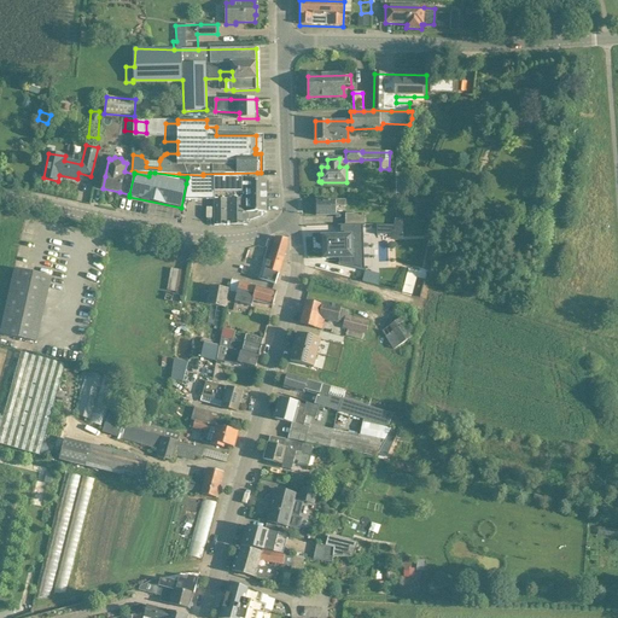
[(192,176),(187,199),(214,199),(214,226),(246,226),(246,223),(249,222),(250,222),(252,222),(254,222),(255,221),(256,221),(257,220),(258,220),(260,220),(261,219),(262,219),(264,217),(264,213),(266,213),(266,211),(266,210),(266,200),(267,200),(267,199),(267,194),(267,193),(266,193),(266,182),(266,180),(261,180),(246,180),(246,176),(214,176),(192,176)]
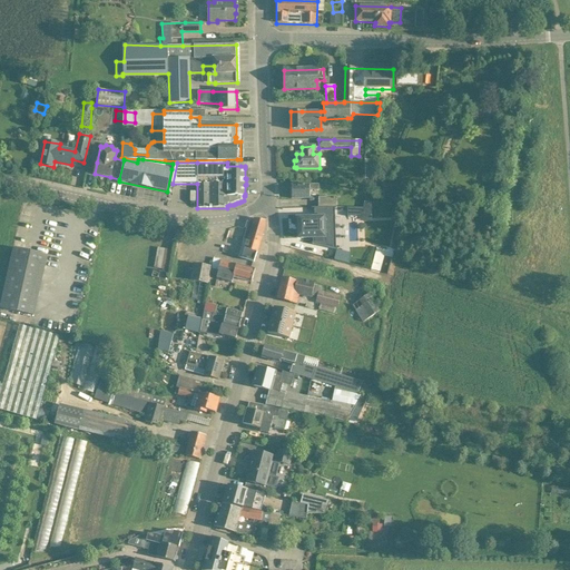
[(381,182),(376,195),(389,198),(393,185),(381,182)]
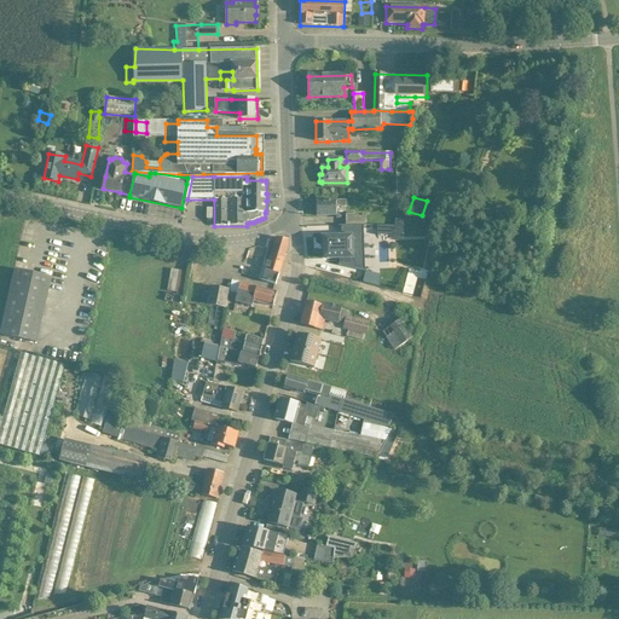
[(317,202),(317,217),(335,215),(335,208),(346,207),(346,201),(317,202)]
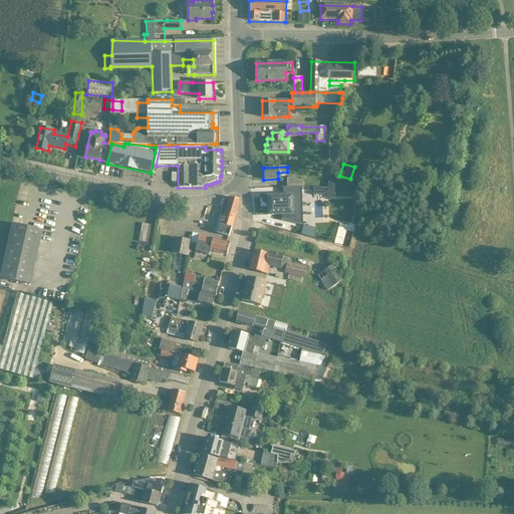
[(287,187),(302,188),(303,179),(287,179),(287,187)]
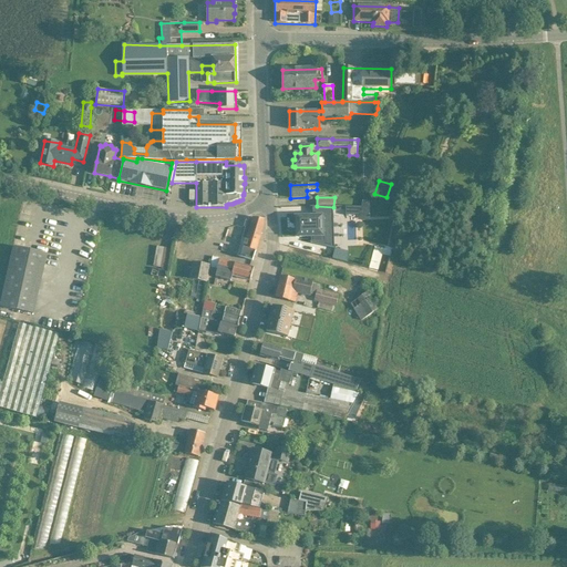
[(312,217),(296,217),(296,237),(311,237),(311,243),(310,241),(310,243),(336,249),(336,248),(334,247),(332,247),(332,245),(329,245),(330,246),(328,246),(327,217),(333,217),(333,208),(334,208),(334,207),(333,207),(317,206),(310,207),(312,207),(312,217)]
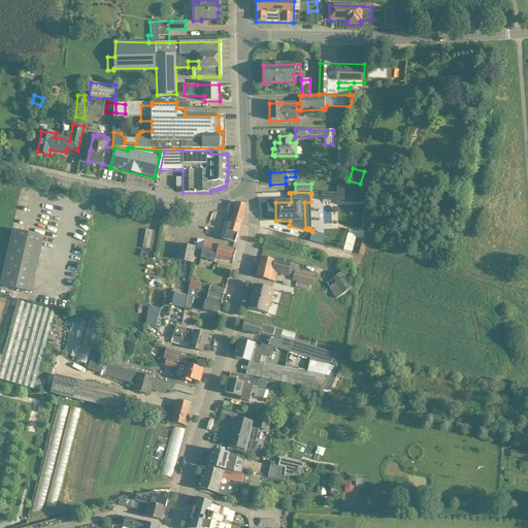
[(322,193),(322,201),(336,200),(336,193),(322,193)]
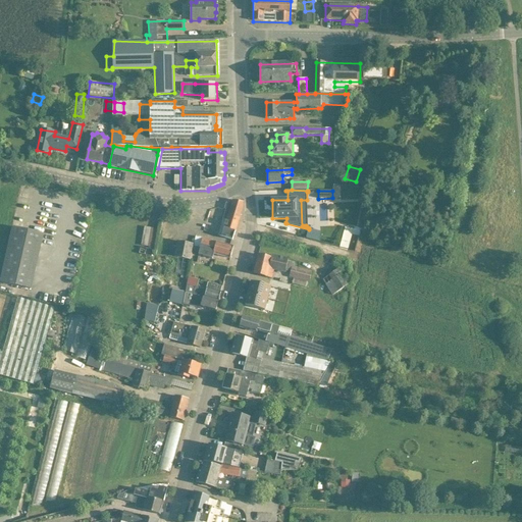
[(218,236),(233,240),(244,202),(232,199),(230,209),(226,208),(218,236)]
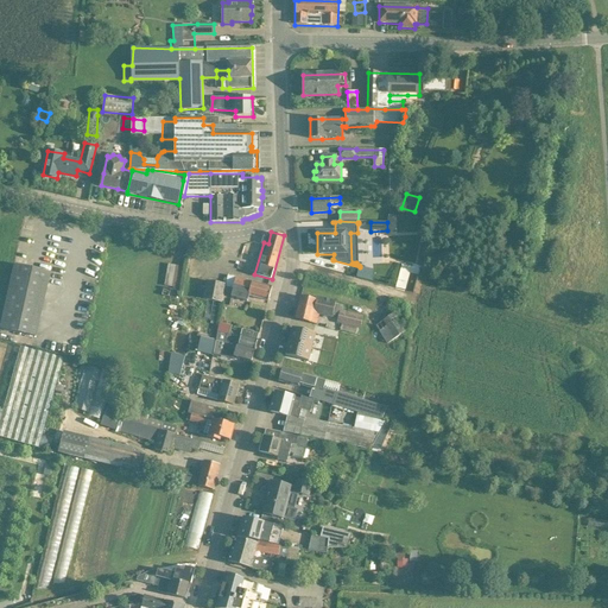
[(208,274),(201,273),(200,285),(216,286),(217,266),(208,265),(208,274)]
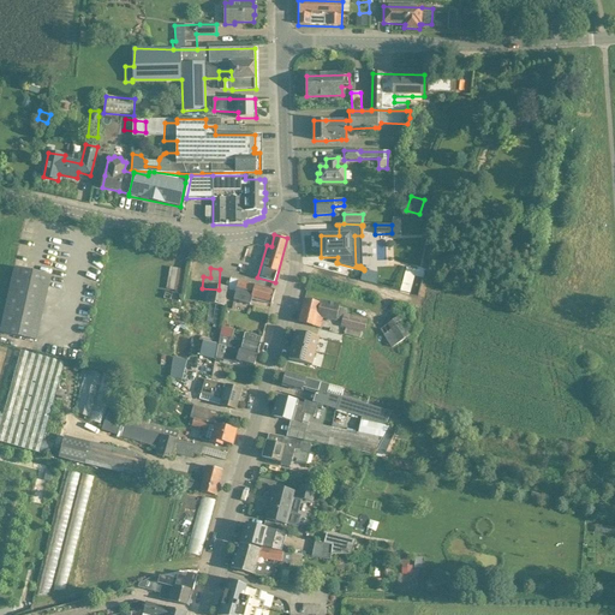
[(51,276),(13,269),(0,333),(39,340),(51,276)]
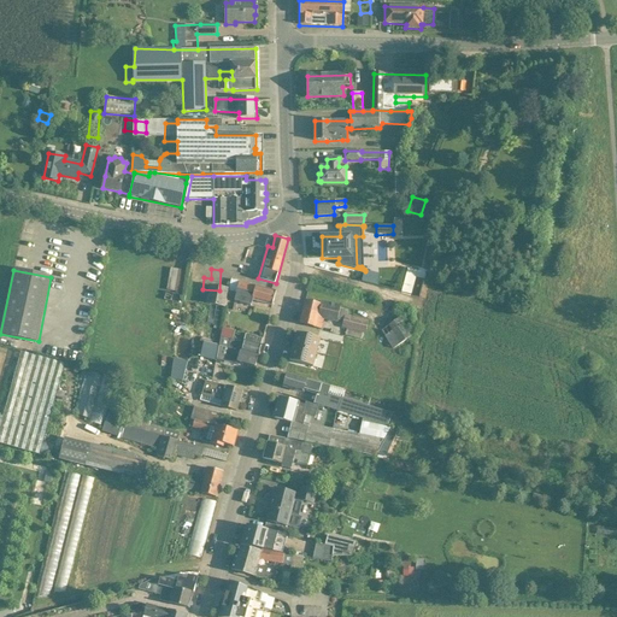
[(272,306),(277,292),(240,281),(234,300),(251,306),(253,300),(272,306)]
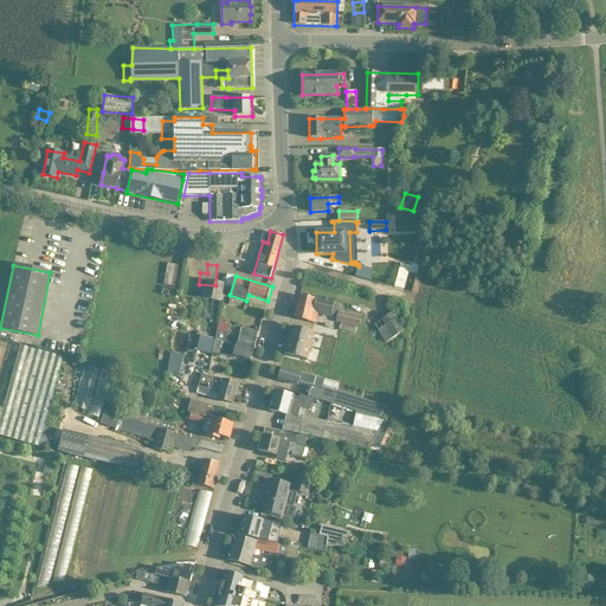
[(330,316),(335,300),(316,295),(315,297),(300,294),(294,316),(318,322),(321,314),(330,316)]
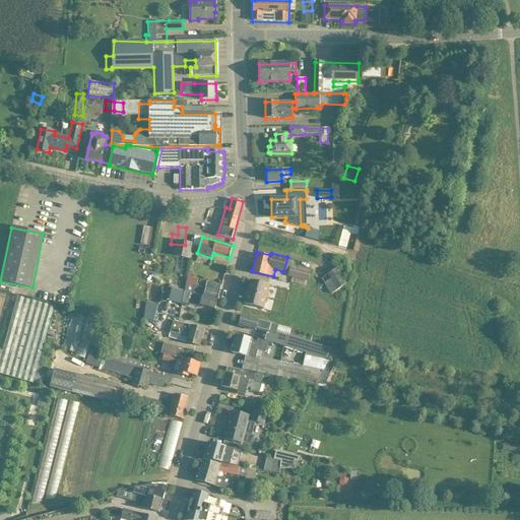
[(322,268),(334,285),(349,274),(337,257),(322,268)]
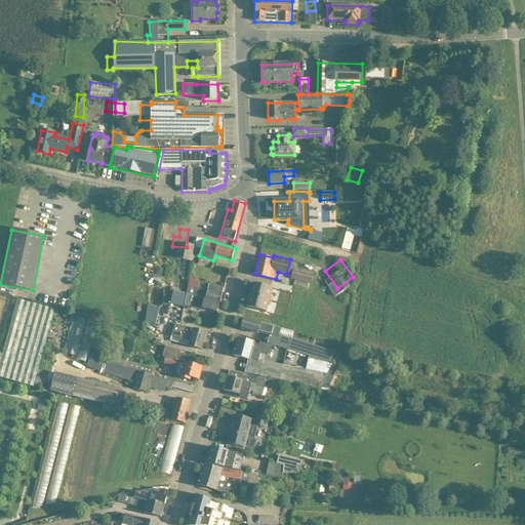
[(294,263),(293,270),(296,271),(295,278),(312,280),(314,265),(294,263)]
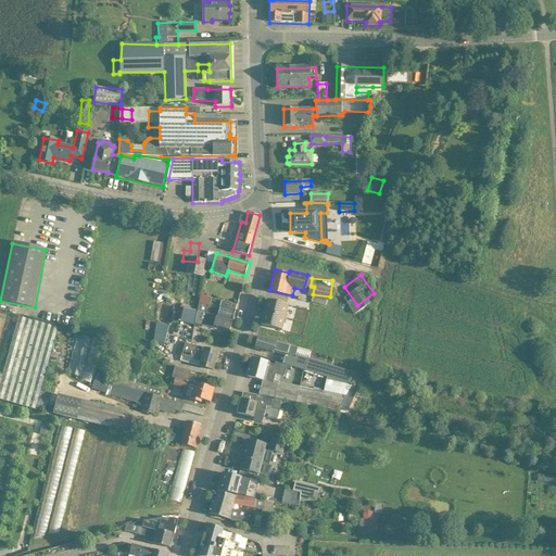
[(184,313),(197,313),(198,299),(185,298),(184,313)]
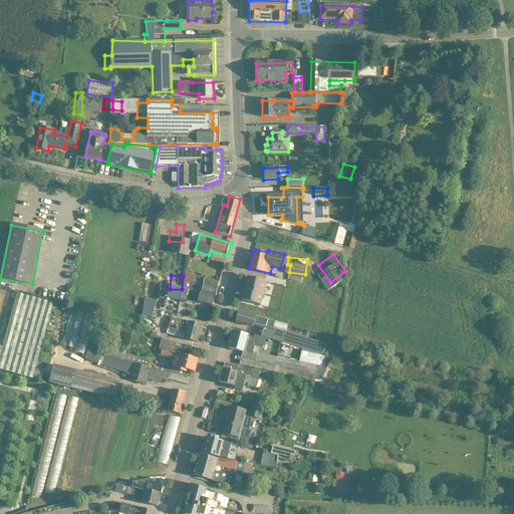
[(247,278),(244,289),(264,294),(267,283),(247,278)]
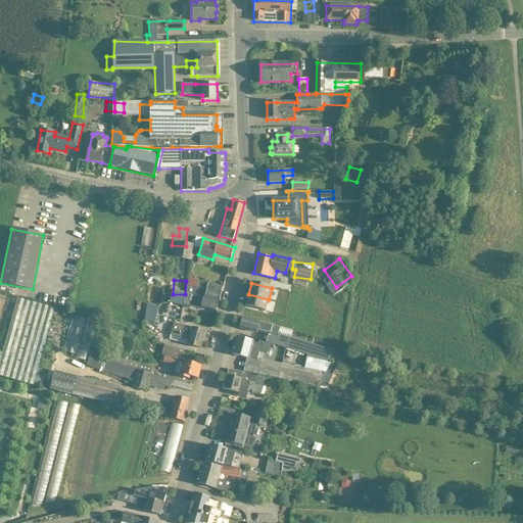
[(206,287),(204,295),(221,300),(223,291),(206,287)]
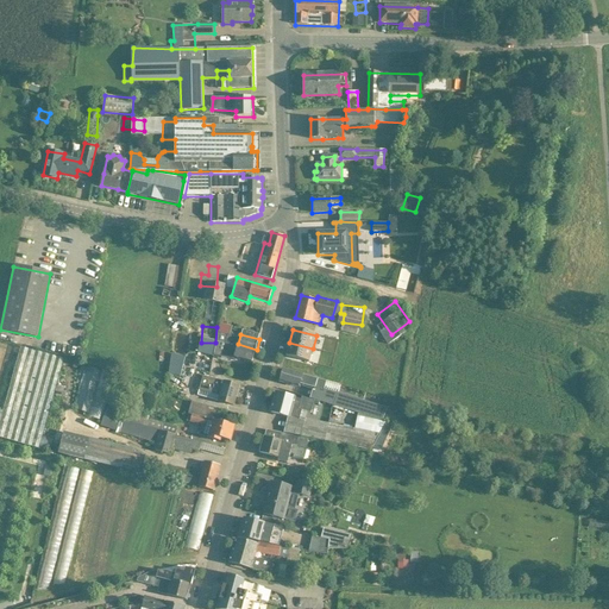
[(174,341),(171,365),(184,366),(187,344),(174,341)]
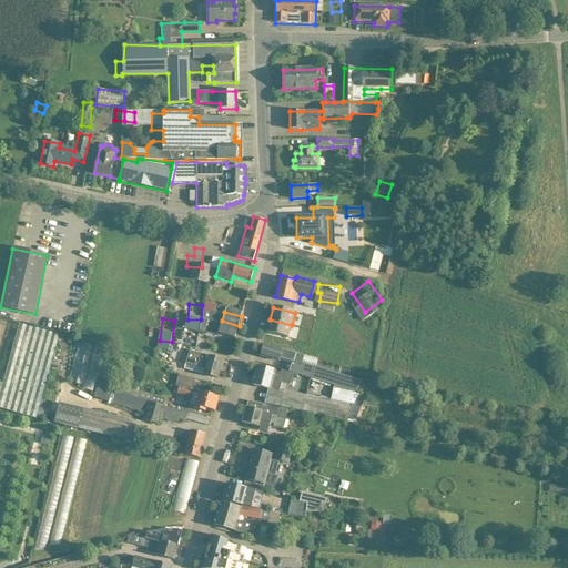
[(270,320),(266,333),(288,338),(292,325),(270,320)]
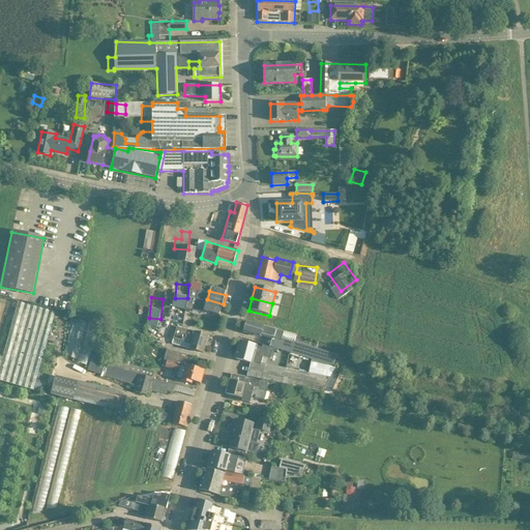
[(204,311),(221,315),(224,304),(207,299),(204,311)]
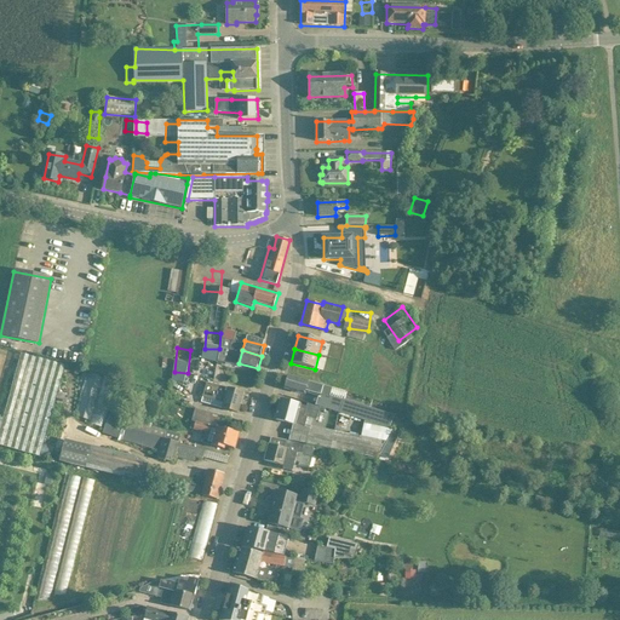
[(64,365),(21,354),(0,425),(0,445),(39,455),(64,365)]
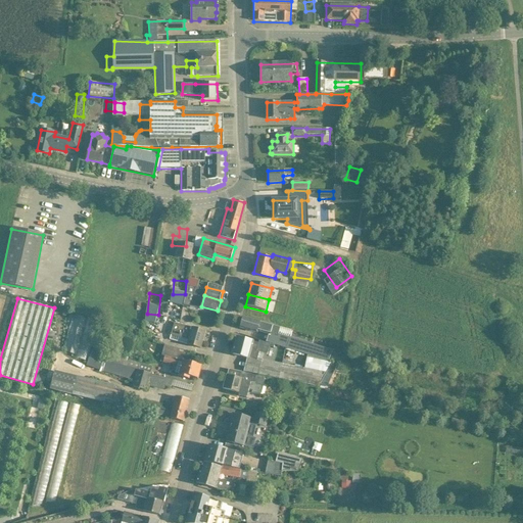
[(76,304),(66,342),(79,345),(88,307),(76,304)]
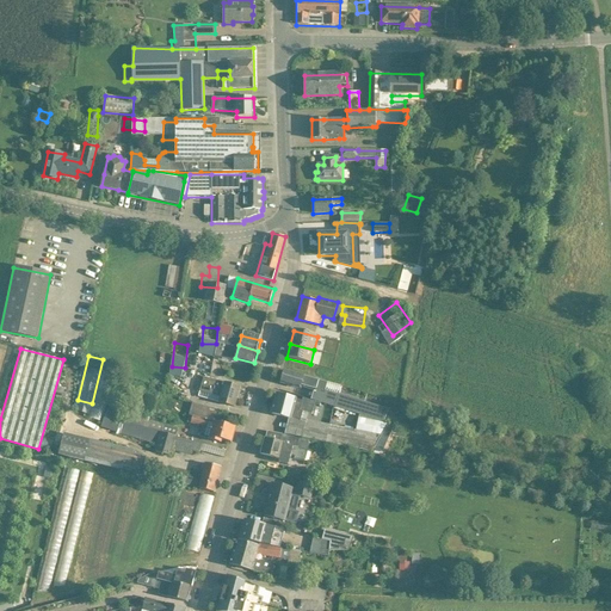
[(369,402),(372,390),(343,382),(345,374),(323,368),(318,388),(325,390),(325,389),(369,402)]
